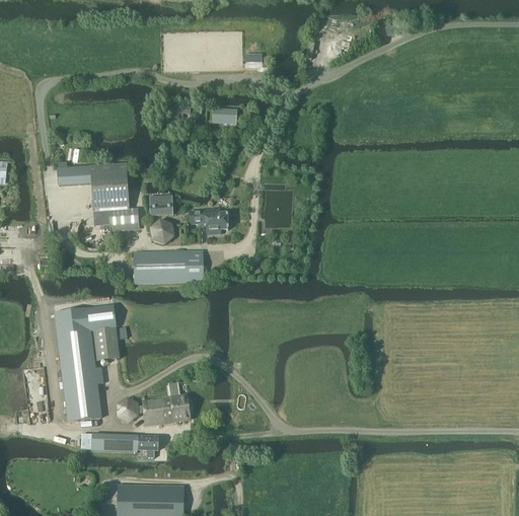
[(214,108),(213,119),(235,121),(236,111),(214,108)]
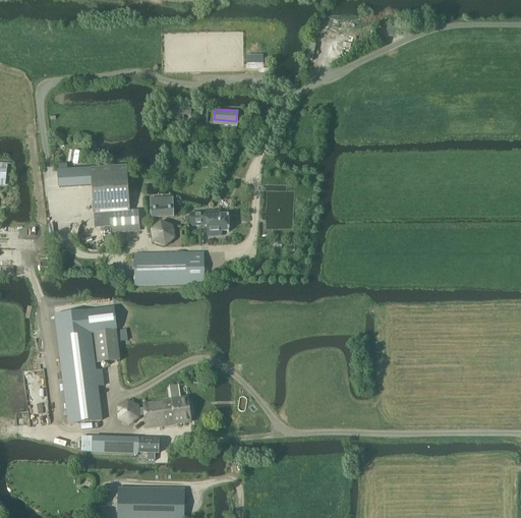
[(129,210),(126,167),(126,164),(90,166),(93,213),(109,211),(129,210)]
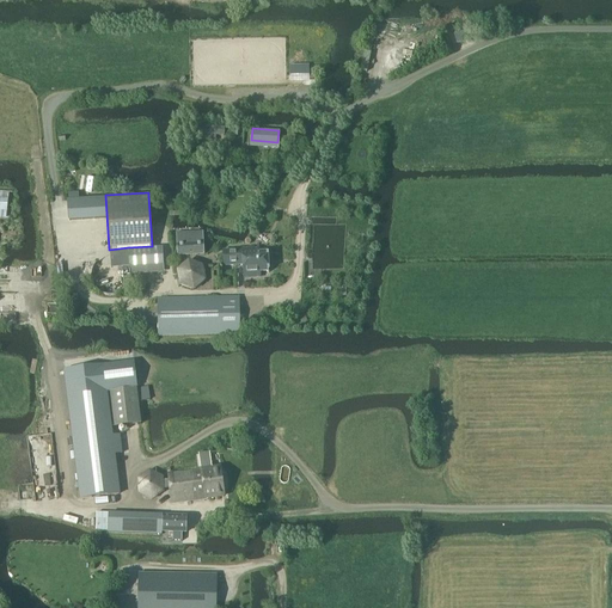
[(177,253),(204,252),(203,229),(176,231),(177,253)]
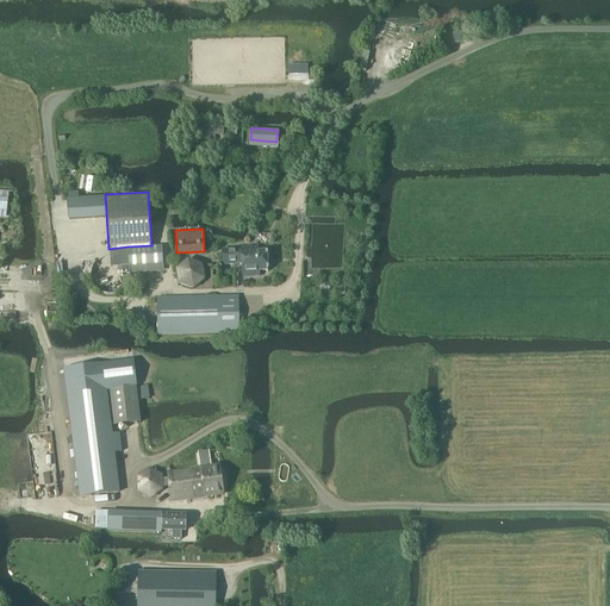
[(162,261),(161,244),(151,245),(128,247),(129,264),(162,261)]
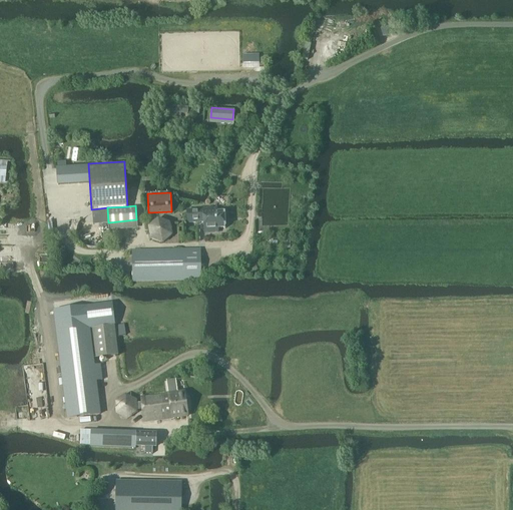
[(202,207),(186,208),(187,221),(203,220),(204,230),(217,230),(217,226),(224,226),(224,225),(224,209),(223,209),(216,210),(216,206),(202,207)]
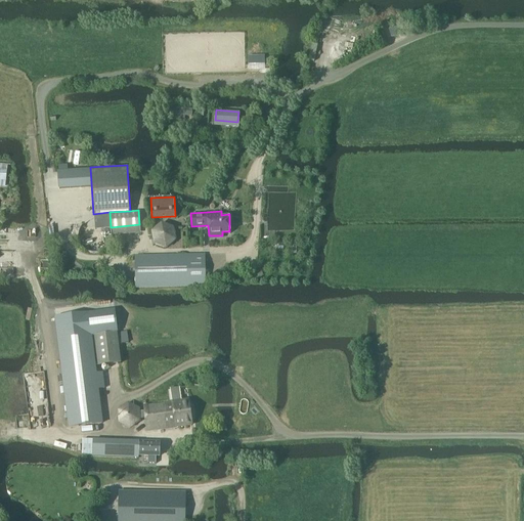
[(162,222),(151,230),(155,242),(166,247),(175,239),(173,226),(162,222)]
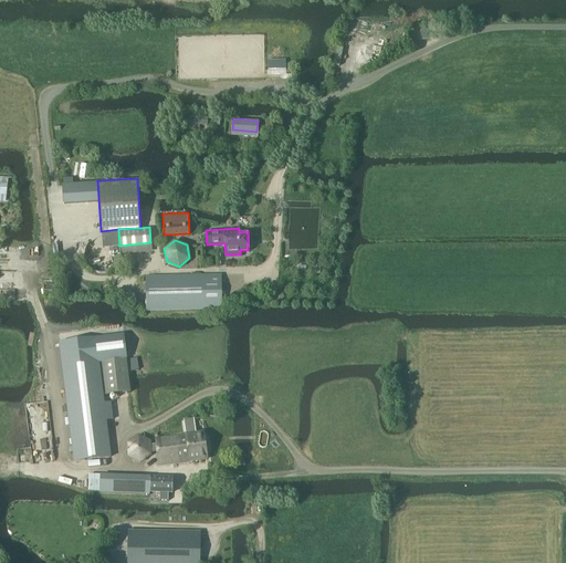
[(147,309),(221,306),(220,273),(146,275),(147,309)]
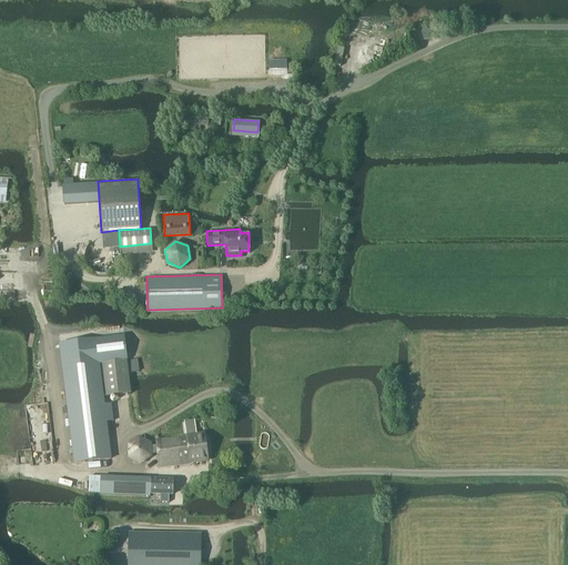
[(123,334),(60,342),(64,382),(66,382),(70,412),(75,461),(110,456),(104,420),(113,419),(111,403),(102,404),(99,377),(104,376),(102,361),(127,357),(123,334)]
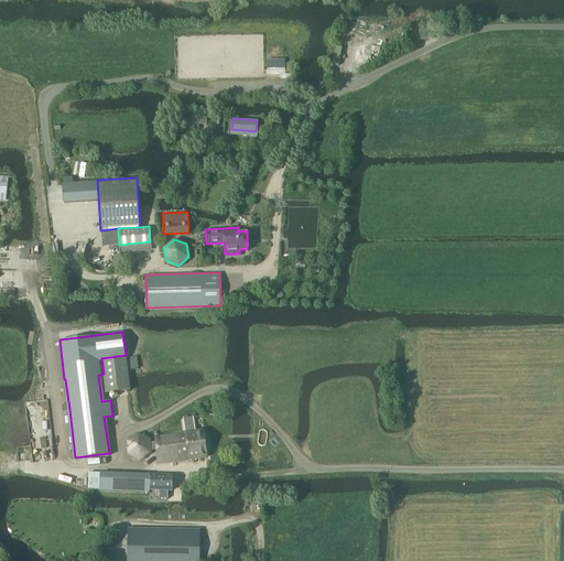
[(106,391),(130,388),(126,355),(101,358),(104,374),(106,391)]
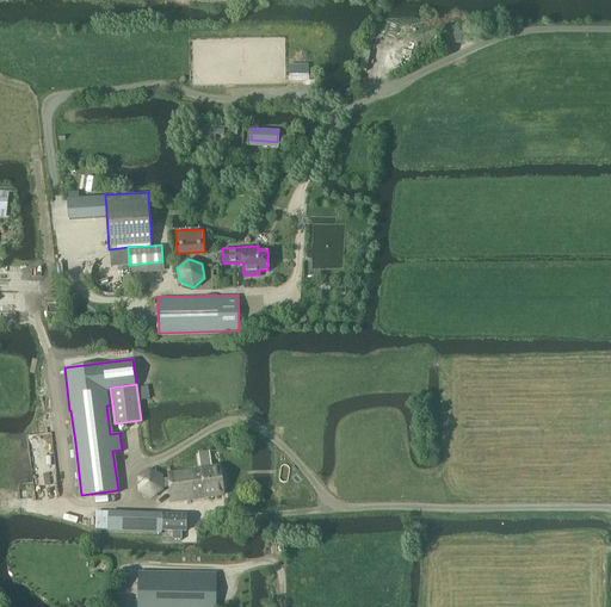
[(139,398),(149,397),(147,384),(137,385),(139,398)]
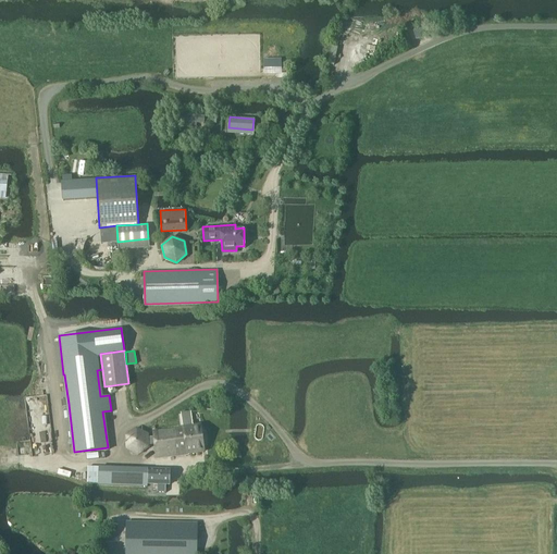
[(199,423),(193,425),(190,410),(181,411),(183,426),(152,430),(156,456),(203,450),(199,423)]
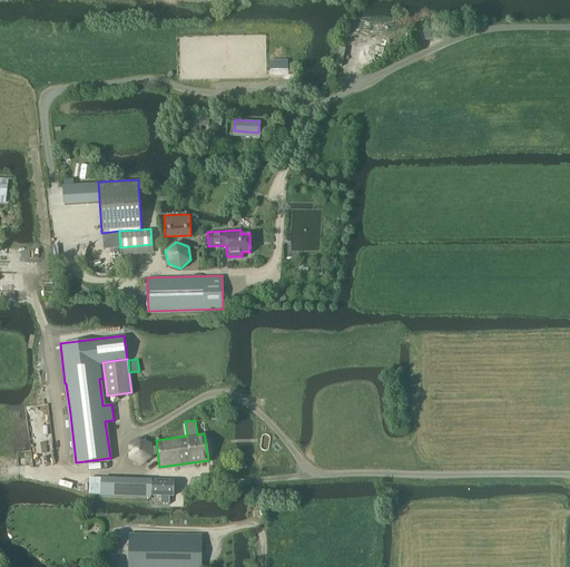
[(153,456),(151,442),(139,437),(128,445),(129,458),(141,463),(153,456)]
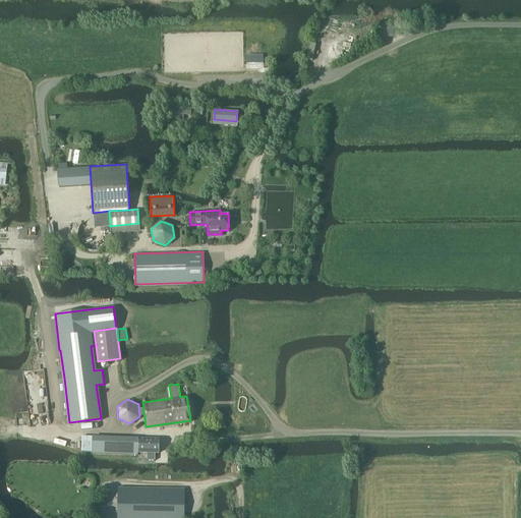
[(81,435),(81,450),(92,450),(92,436),(92,435),(81,435)]
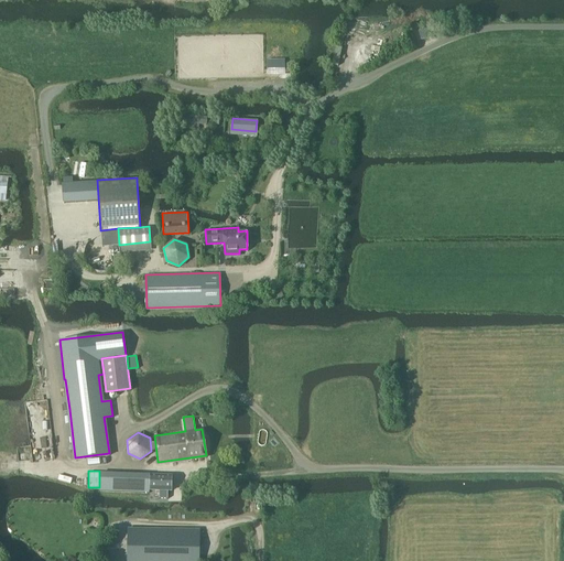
[(99,487),(99,489),(149,492),(150,473),(99,472),(99,487)]
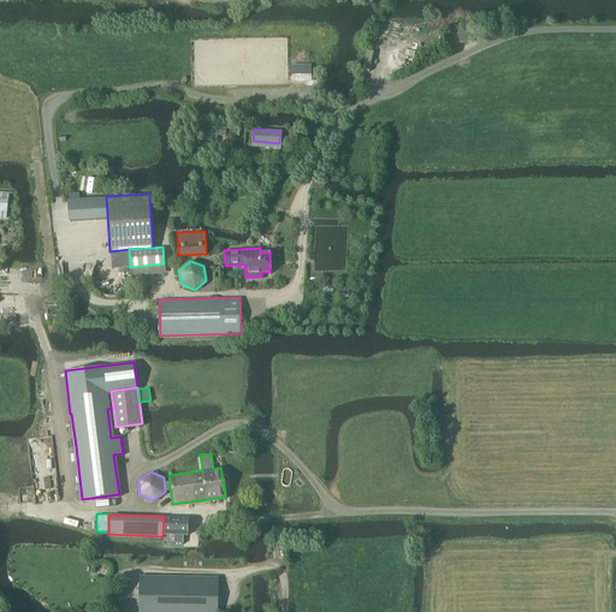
[(165,517),(164,533),(173,533),(173,542),(183,542),(183,534),(187,534),(187,517),(165,517)]
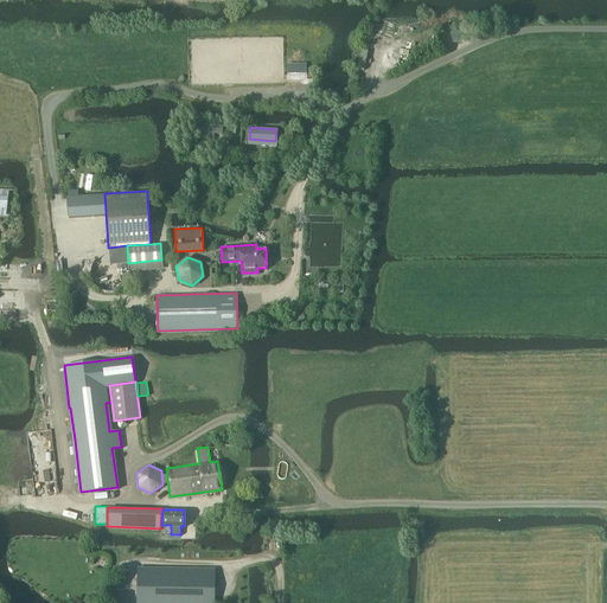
[(212,602),(213,568),(139,566),(138,602),(212,602)]
